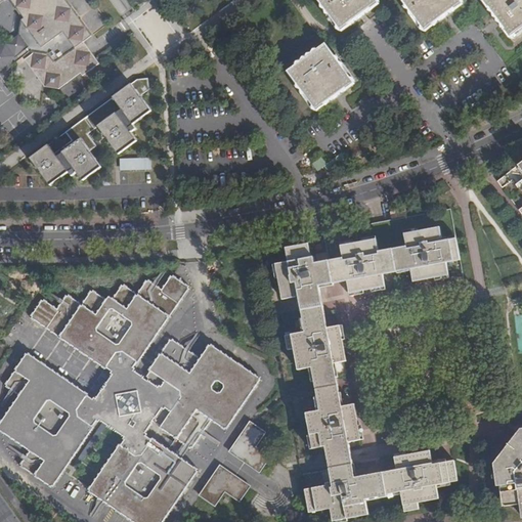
[(58,86),(79,72),(81,74),(97,61),(82,39),(90,34),(64,0),(0,0),(11,0),(24,16),(19,18),(17,33),(27,45),(32,52),(25,57),(44,85),(58,86)]
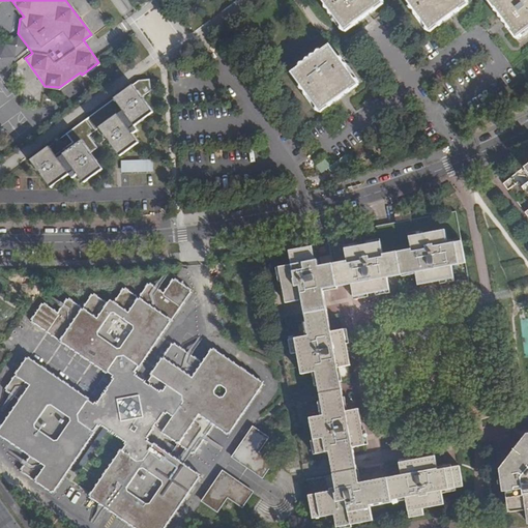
[(382,2),(381,0),(322,0),(345,29),(365,15),(382,2)]
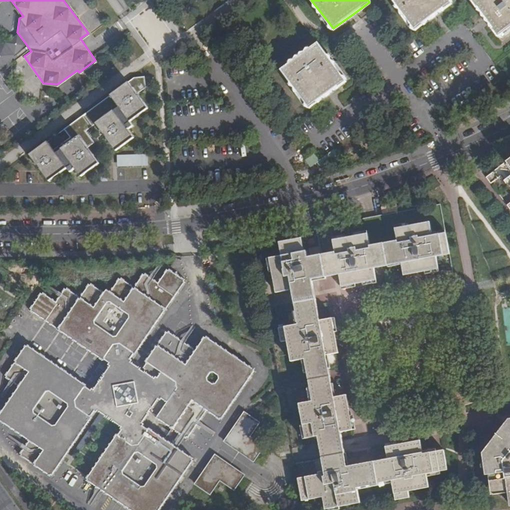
[(393,0),(415,28),(433,15),(450,3),(448,0),(393,0)]
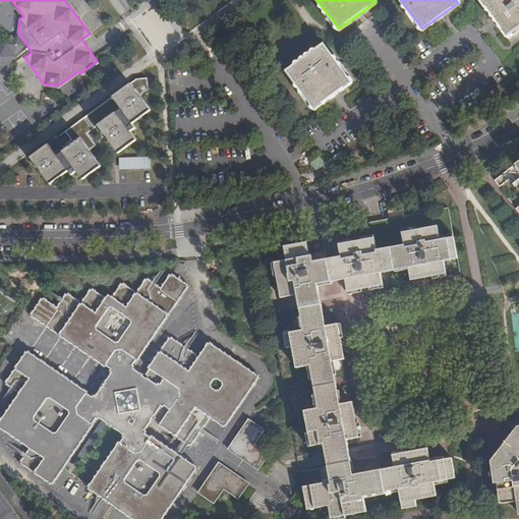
[(479,0),(493,19),(504,36),(518,24),(518,0),(479,0)]
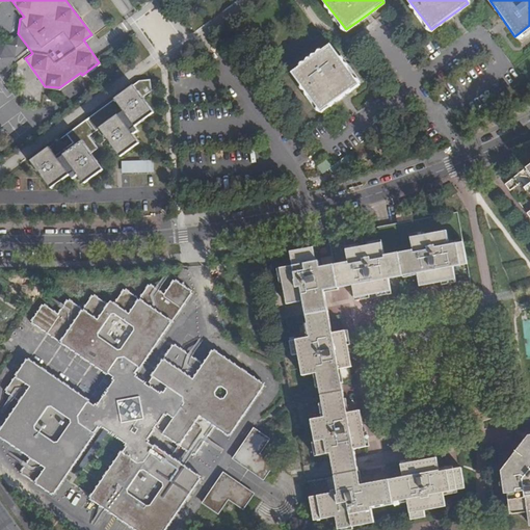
[(27,46),(18,33),(4,43),(0,43),(0,71),(6,70),(14,55),(27,46)]
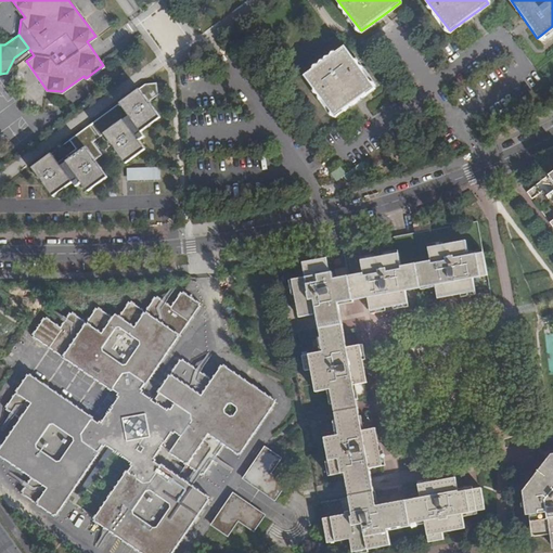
[(374,88),(343,46),(304,75),(336,116),(358,100),(374,88)]
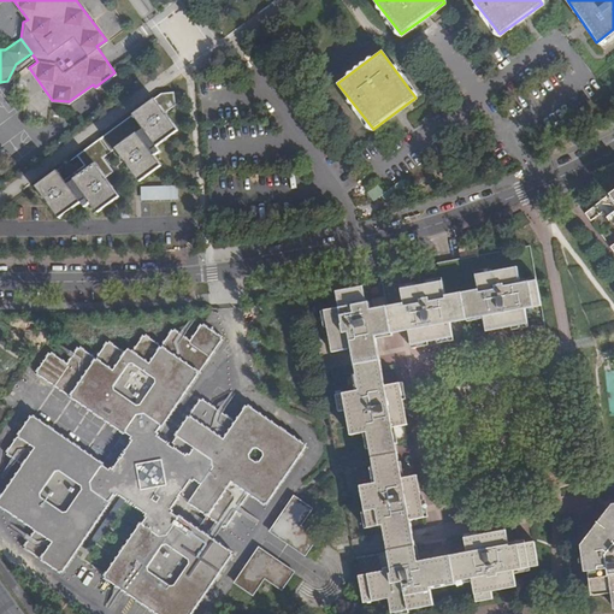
[(40,179),(33,186),(47,202),(58,217),(86,199),(96,212),(118,198),(102,177),(111,171),(100,158),(113,148),(137,181),(160,165),(149,149),(179,129),(165,110),(173,104),(173,90),(160,92),(40,179)]
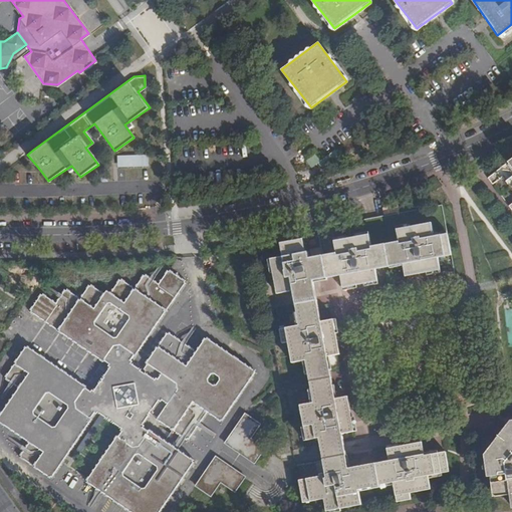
[(146,154),(116,155),(116,166),(147,165),(146,154)]
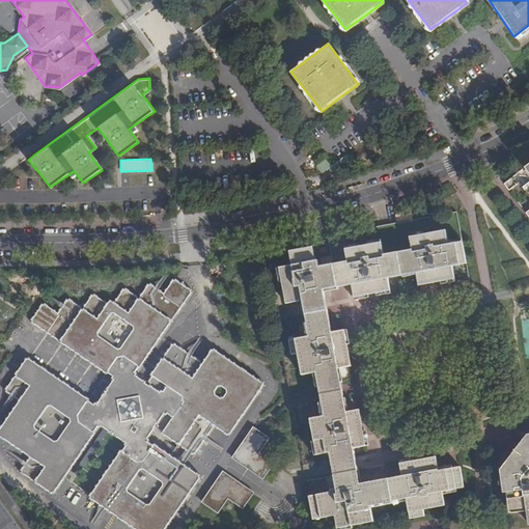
[(339,161),(330,166),(326,159),(316,164),(322,172),(330,168),(333,172),(343,167),(339,161)]
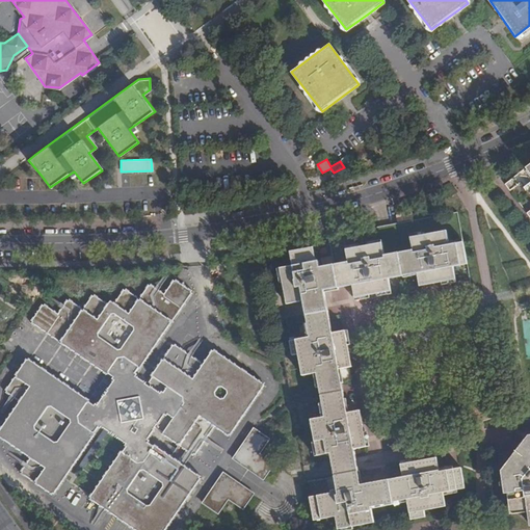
[(529,163),(505,182),(509,188),(520,181),(529,194),(529,208),(527,211),(529,215),(529,163)]
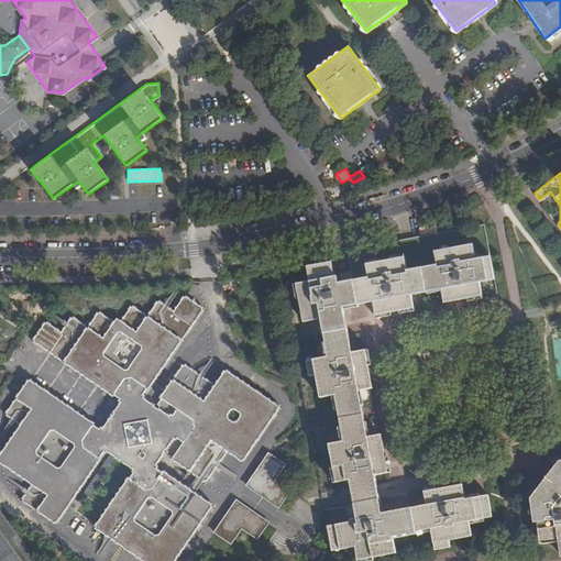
[(365,259),(373,300),(375,312),(403,308),(403,309),(413,308),(410,293),(441,287),(444,300),(470,296),(470,297),(481,296),(479,279),(493,277),(483,223),(402,239),(382,242),(384,255),(365,259)]
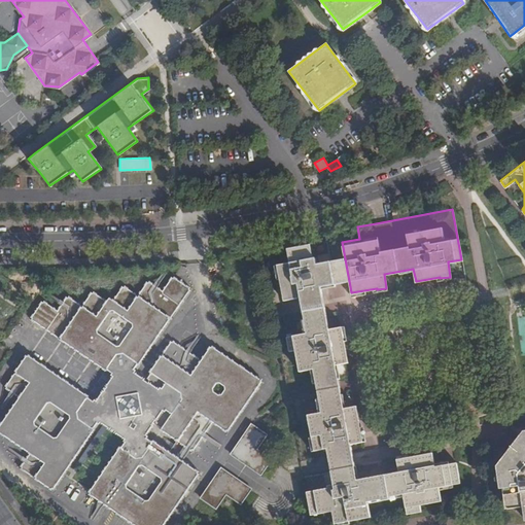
[(335,283),(327,245),(326,241),(287,248),(289,261),(278,264),(284,299),(300,296),(307,333),(293,335),(300,370),(314,368),(321,411),(308,414),(314,449),(326,448),(328,457),(333,483),(327,485),(327,487),(307,491),(310,514),(333,510),(335,522),(370,515),(366,499),(380,497),(380,499),(389,498),(388,495),(403,492),(406,513),(420,510),(419,503),(441,499),(439,485),(458,482),(455,460),(433,464),(431,452),(395,458),(398,470),(357,478),(352,452),(350,443),(362,441),(356,405),(344,407),(336,363),(348,361),(343,336),(345,335),(343,325),(328,327),(321,286),(335,283)]
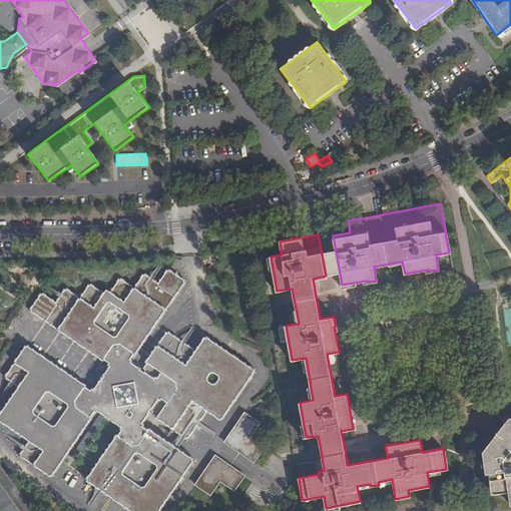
[(319,238),(326,276),(332,275),(340,274),(333,235),(324,237),(319,238)]
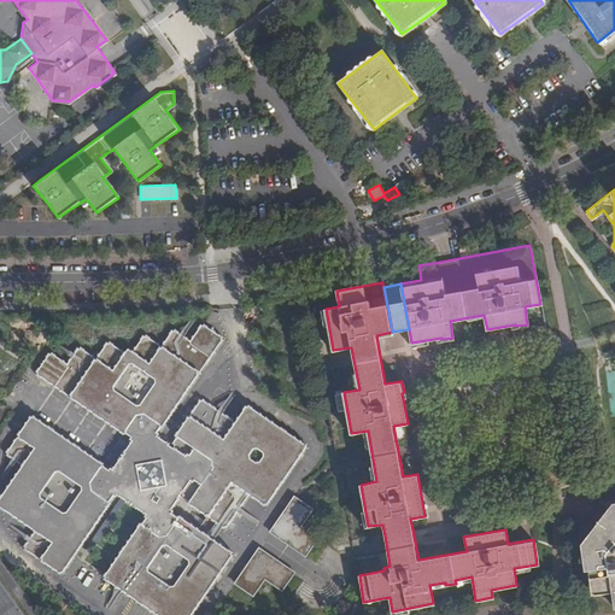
[(162,614),(189,614),(233,551),(215,539),(224,525),(226,526),(249,492),(265,504),(306,444),(246,404),(235,421),(200,397),(176,433),(194,446),(188,456),(154,433),(159,425),(160,426),(222,337),(201,322),(201,323),(189,339),(173,328),(160,345),(144,333),(132,350),(128,347),(126,352),(107,340),(95,357),(78,345),(66,362),(50,350),(35,372),(124,432),(124,431),(133,437),(111,469),(103,464),(104,463),(31,414),(5,452),(22,463),(0,495),(0,504),(34,528),(23,545),(62,572),(110,501),(109,499),(115,491),(148,514),(142,522),(141,521),(104,575),(162,614)]
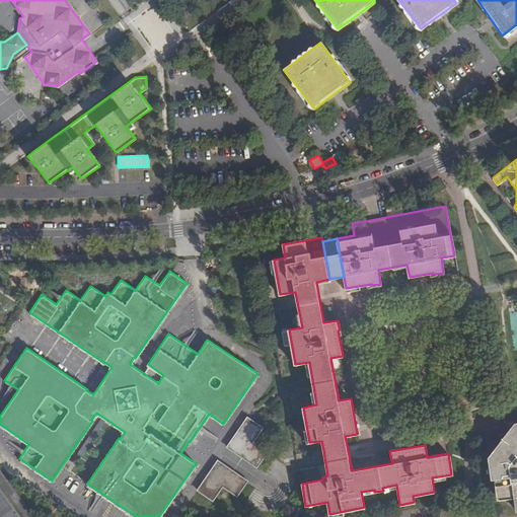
[(247,416),(227,445),(256,465),(268,450),(254,440),(264,427),(247,416)]
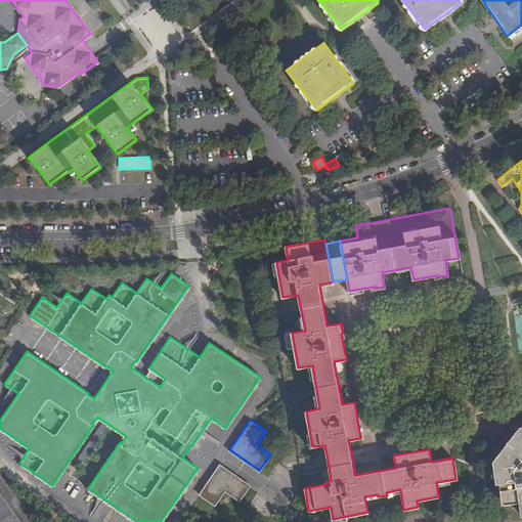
[(521,425),(517,426),(514,430),(514,437),(511,442),(507,447),(501,447),(494,455),(496,468),(493,470),(494,476),(497,477),(501,502),(505,504),(508,503),(521,515),(521,425)]
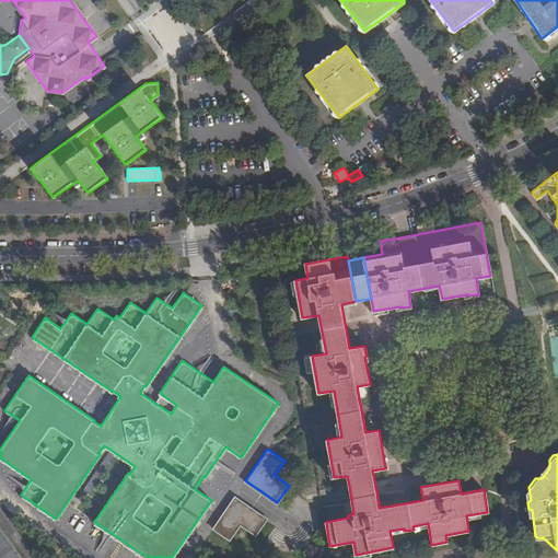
[(539,473),(542,478),(546,473),(549,467),(545,465),(539,473)]
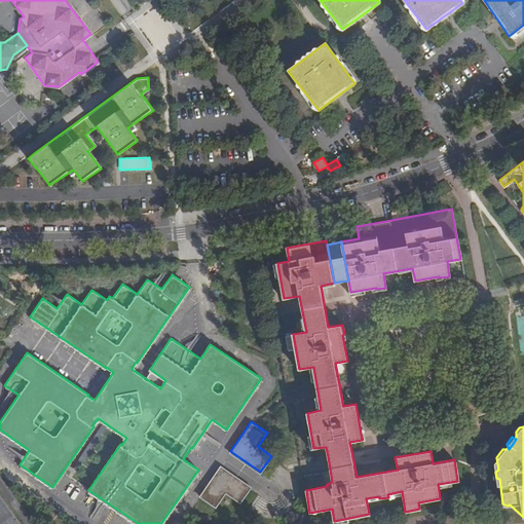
[(189,450),(188,459),(197,459),(198,451),(189,450)]
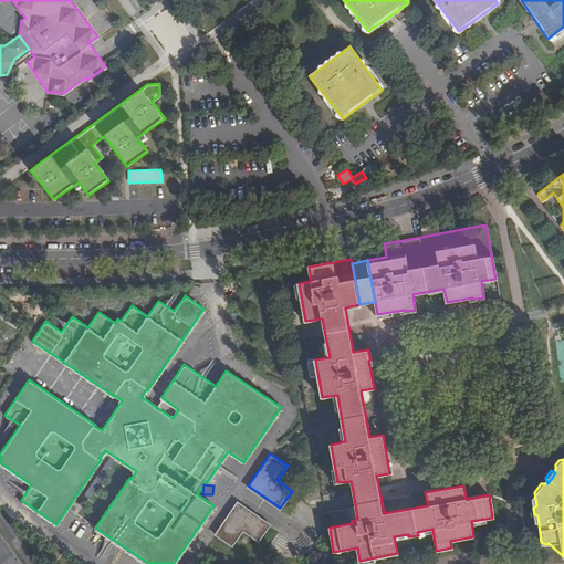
[(270,523),(238,501),(215,534),(232,545),(243,530),(259,540),(270,523)]
